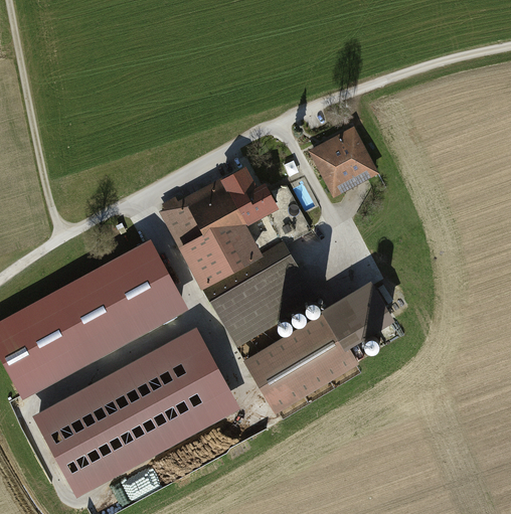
[(351,128),(306,152),(330,199),(376,176),(351,128)]
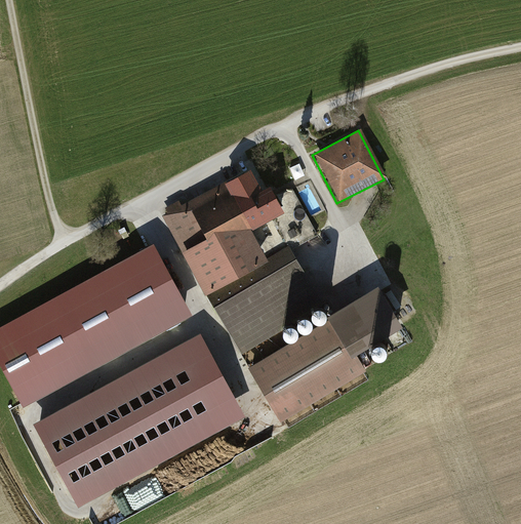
[(297,164),(288,167),(293,178),(302,175),(297,164)]
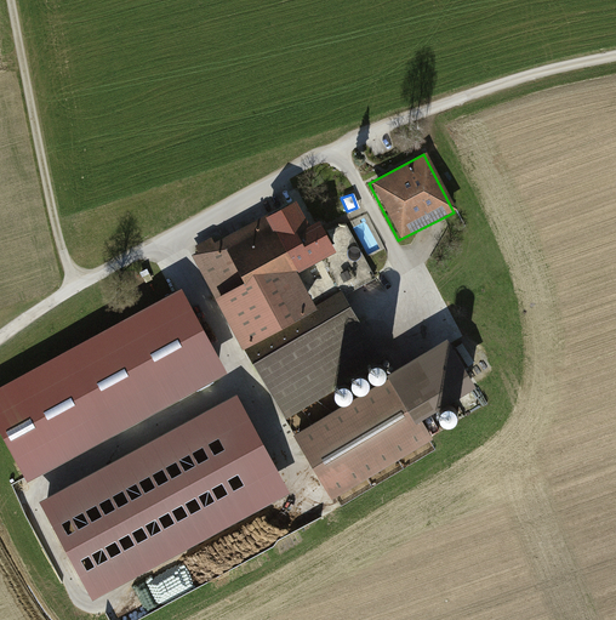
[(197,255),(189,259),(283,421),(378,364),(331,285),(298,305),(284,279),(331,252),(320,233),(317,227),(306,233),(290,203),(211,246),(207,239),(193,248),(197,255)]
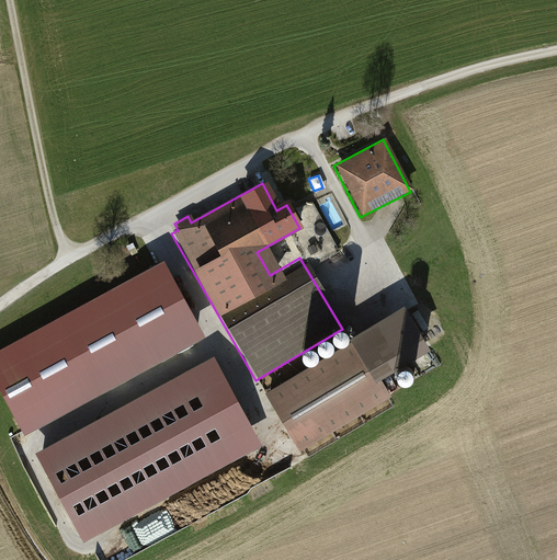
[(0,391),(22,431),(193,338),(154,266),(0,350),(0,391)]
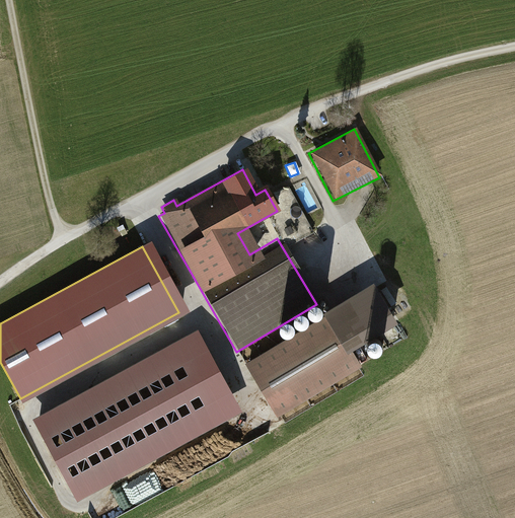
[(368,291),(244,365),(262,392),(277,418),(357,369),(347,352),(389,326),(368,291)]
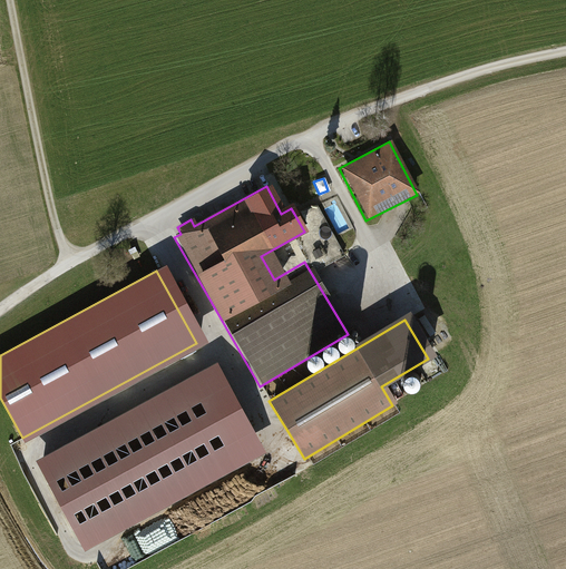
[(221,366),(40,464),(84,545),(264,447),(221,366)]
